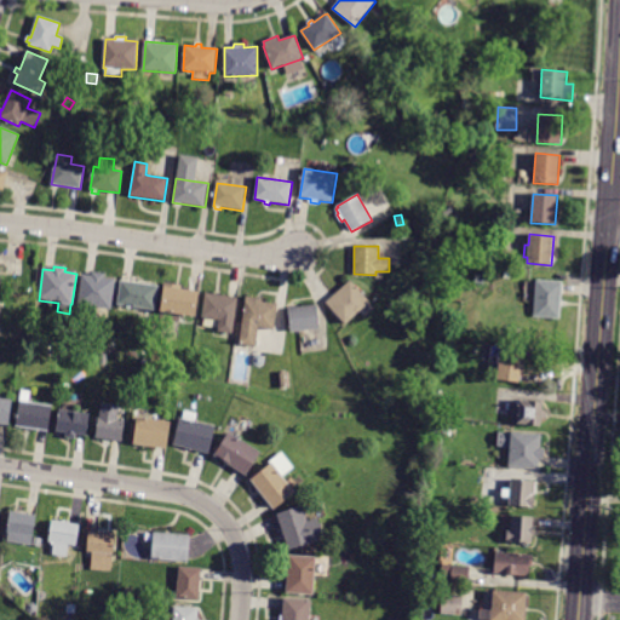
[(87,305),(78,304),(82,274),(92,276),(92,273),(95,273),(105,274),(105,277),(116,279),(112,309),(87,305)]
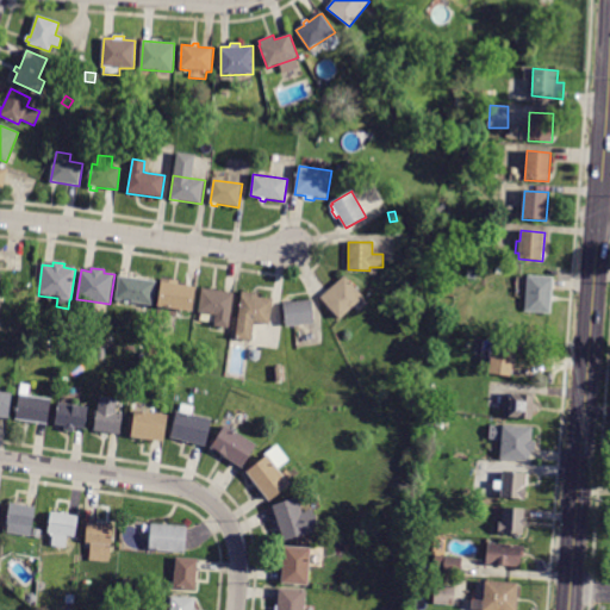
[(129,277),(130,278),(130,275),(144,278),(144,280),(156,281),(153,305),(114,300),(119,275),(129,277)]
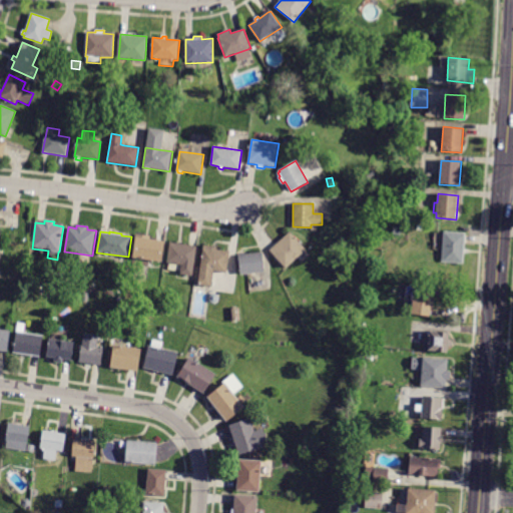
[(463,264),(442,262),(444,231),(466,233),(463,264)]
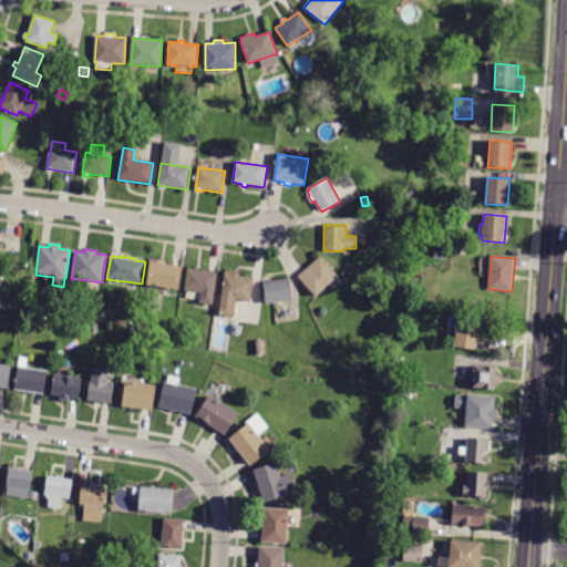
[(311,265),(320,257),(339,277),(316,297),(298,277),(311,265)]
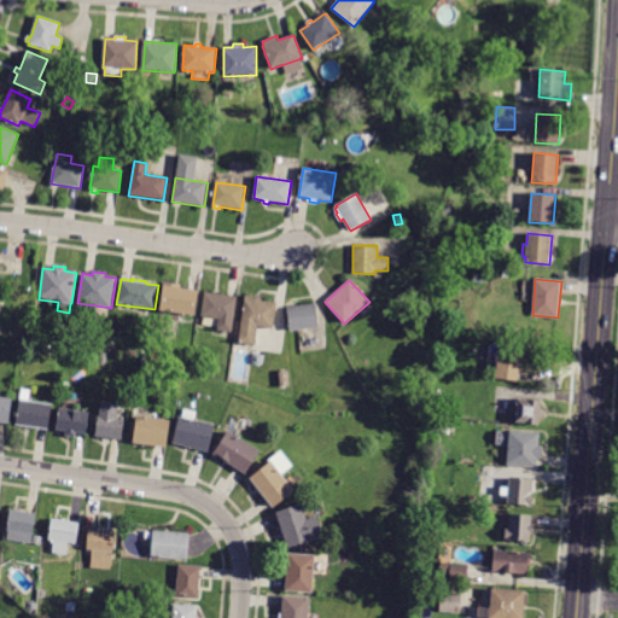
[(179,285),(200,290),(196,316),(180,313),(179,321),(164,318),(165,312),(159,310),(163,287),(163,283),(179,285)]
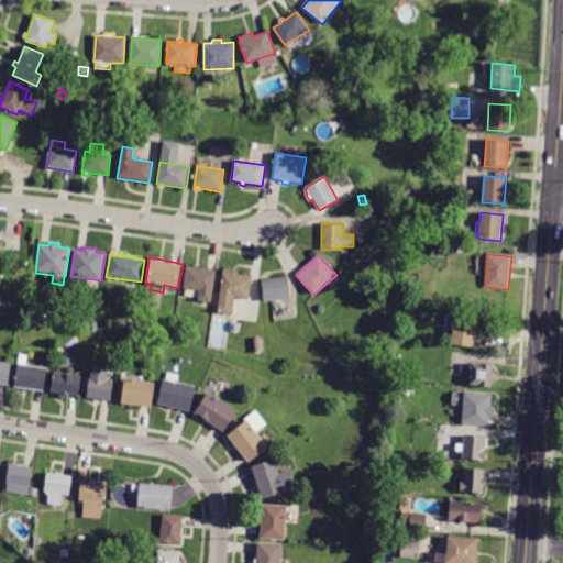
[(199,268),(216,271),(211,302),(198,301),(199,298),(185,296),(186,289),(184,288),(187,267),(199,268)]
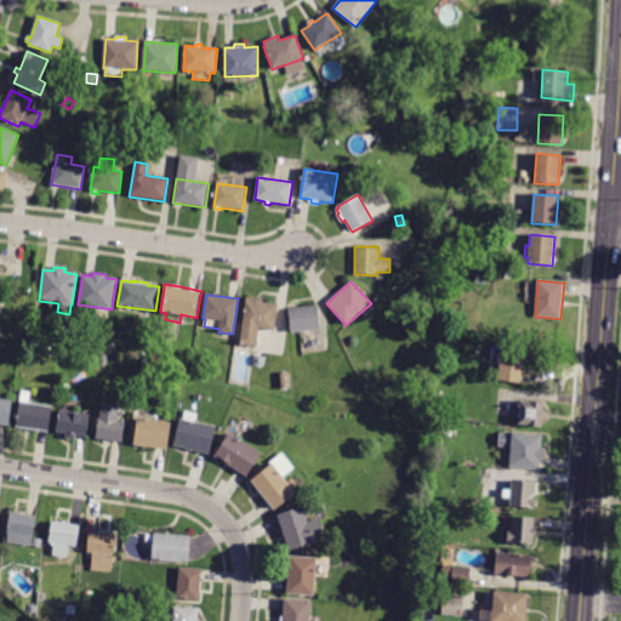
[(269,303),(278,305),(274,331),(255,329),(252,347),(239,345),(246,296),(263,298),(262,302),(269,303)]
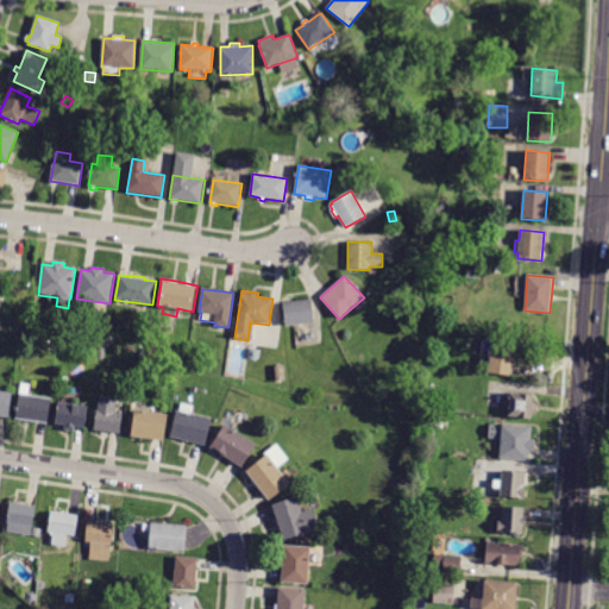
[(311,300),(312,299),(314,324),(286,326),(283,302),(311,300)]
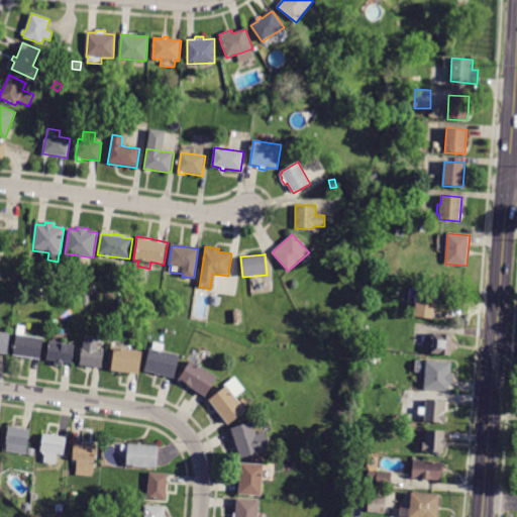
[(416,291),(416,289),(436,292),(433,318),(414,315),(415,303),(414,303),(416,291)]
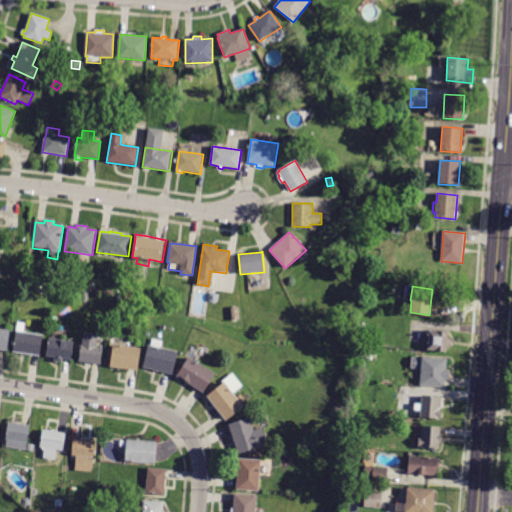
[(231,321),(229,308),(239,307),(241,320),(231,321)]
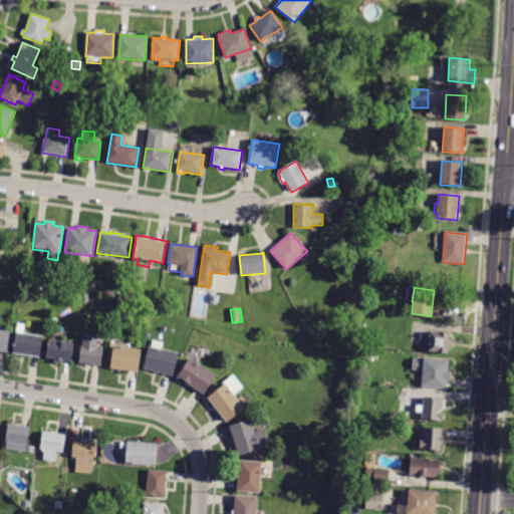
[(0,329),(10,331),(7,352),(0,351),(0,329)]
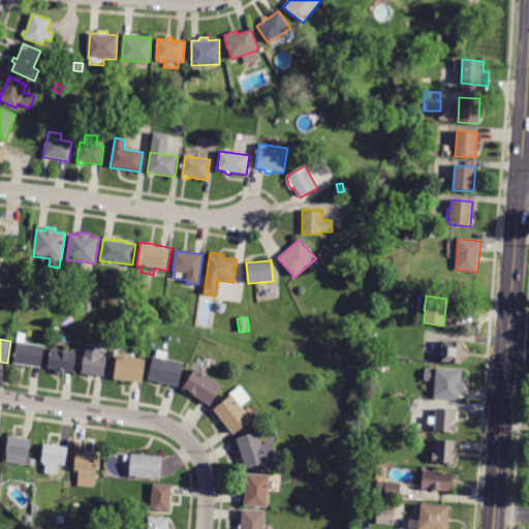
[(463,345),(463,350),(466,350),(466,356),(462,358),(461,364),(440,362),(441,355),(436,354),(437,349),(442,349),(443,341),(463,343),(463,345)]
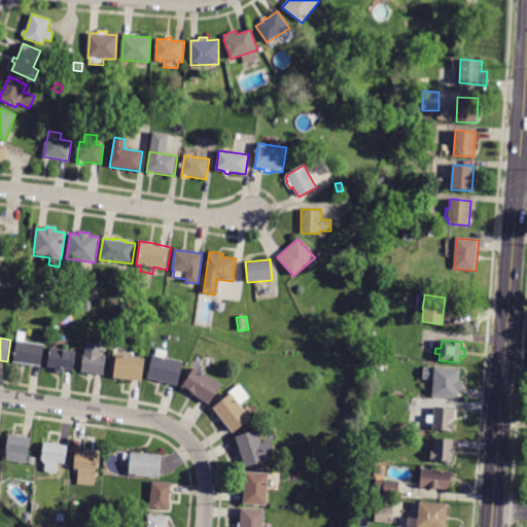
[(44,345),(41,366),(13,362),(16,341),(44,345)]
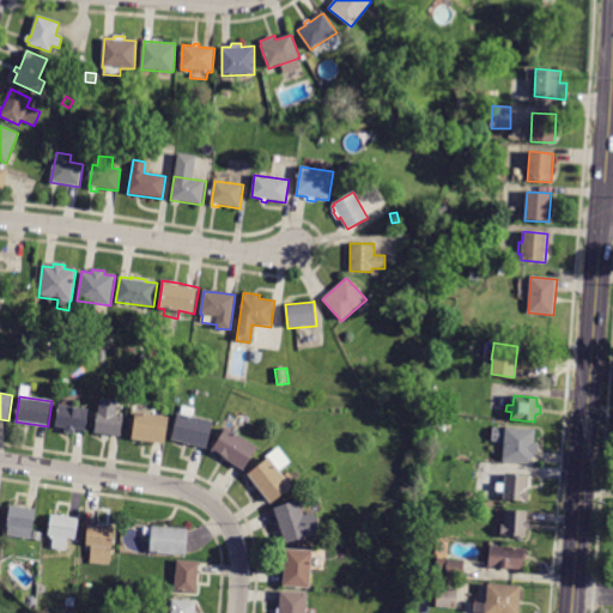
[(97,413),(98,413),(101,399),(117,401),(116,416),(122,417),(120,436),(93,432),(97,413)]
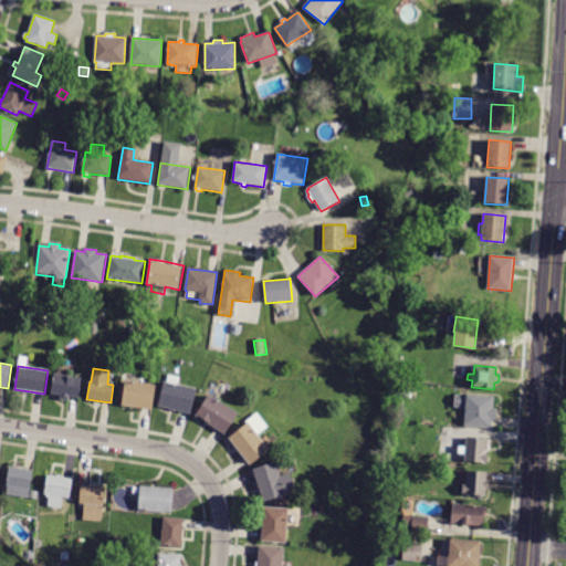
[(79,398),(70,396),(69,400),(60,399),(61,395),(51,394),(54,374),(82,378),(79,398)]
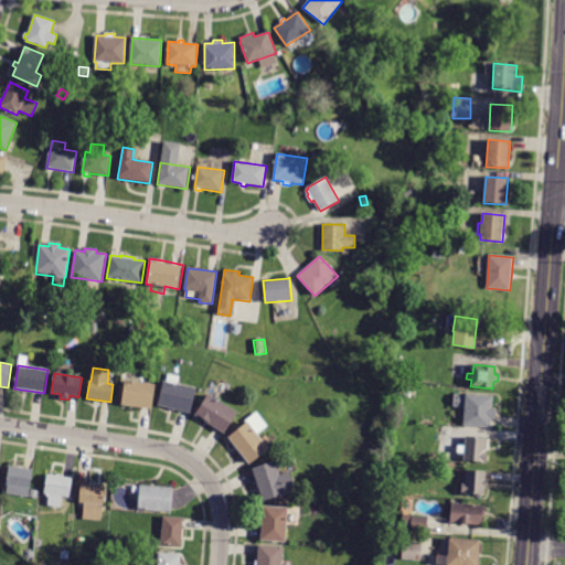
[(164,381),(167,382),(169,374),(180,377),(178,385),(195,388),(190,413),(158,405),(164,381)]
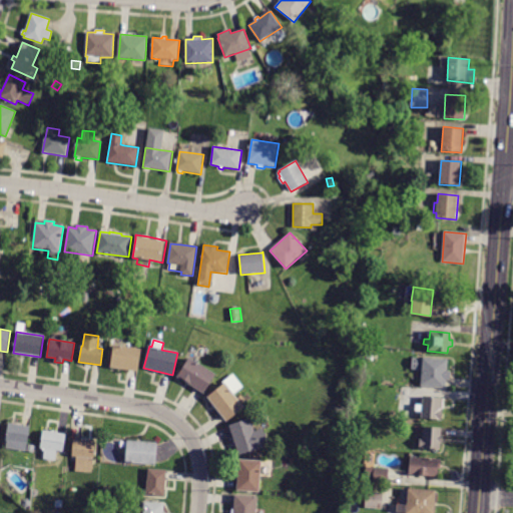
[(141,349),(138,372),(111,368),(114,345),(141,349)]
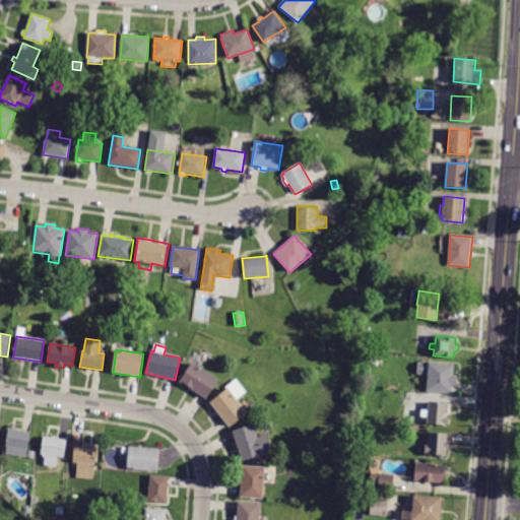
[(218,379),(206,399),(180,382),(192,363),(218,379)]
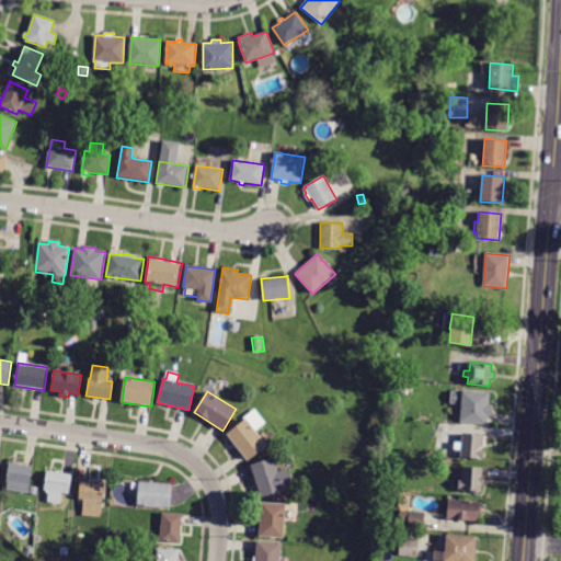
[(465,392),(489,395),(489,405),(493,407),(492,416),(488,415),(487,423),(460,421),(461,404),(450,403),(450,391),(465,392)]
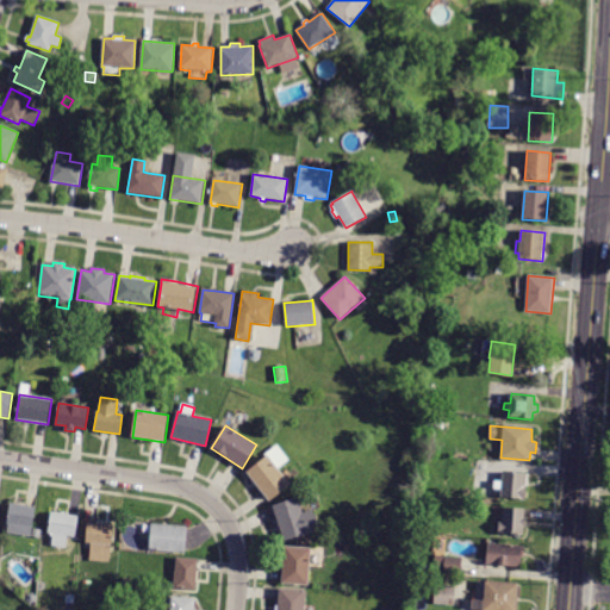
[(268,455),(292,485),(271,502),(247,472),(268,455)]
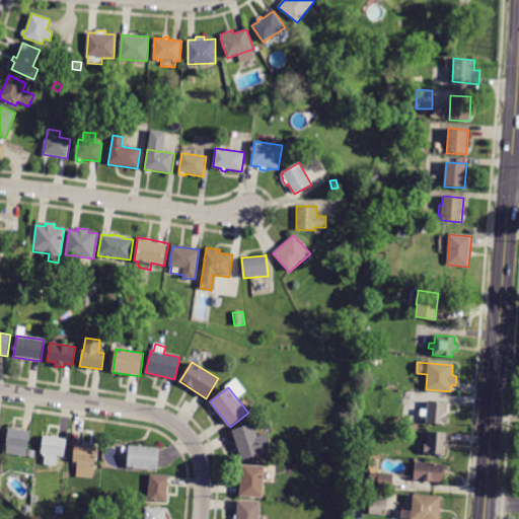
[(448,413),(447,426),(426,424),(428,401),(449,403),(448,413)]
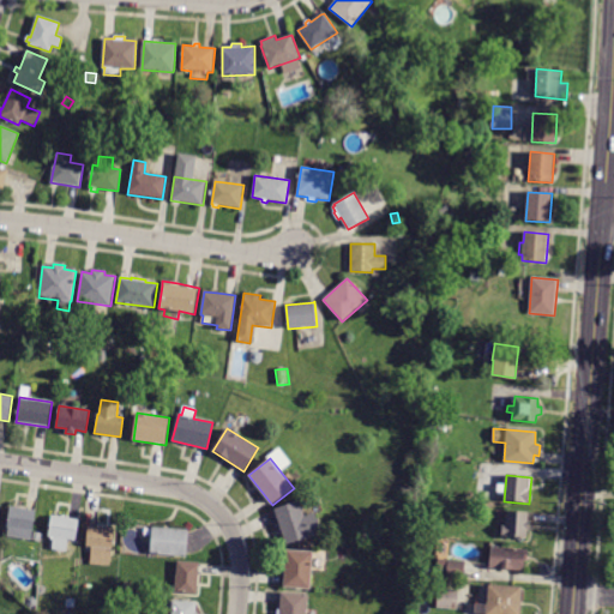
[(305,516),(314,512),(321,534),(287,545),(274,509),(300,500),(305,516)]
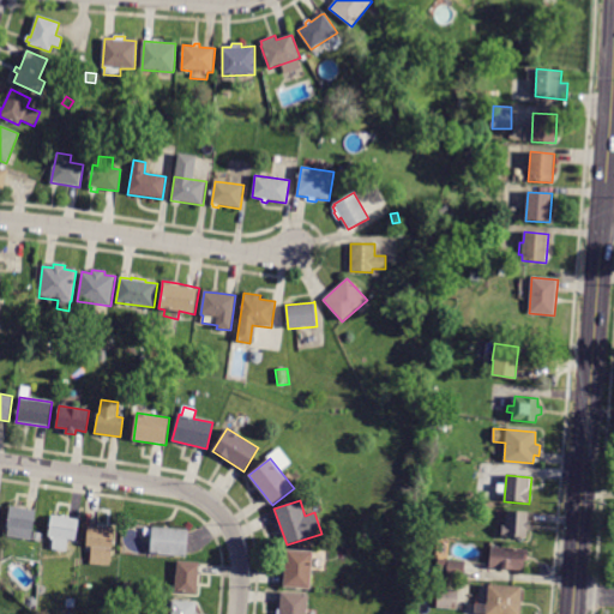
[(16,507),(36,511),(31,541),(6,537),(11,507),(16,507)]
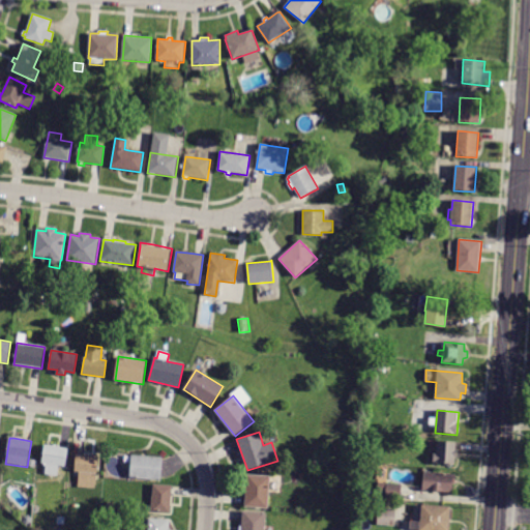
[(458,450),(458,459),(455,458),(454,465),(435,464),(436,462),(433,462),(434,453),(436,453),(437,441),(455,442),(455,449),(458,449),(458,450)]
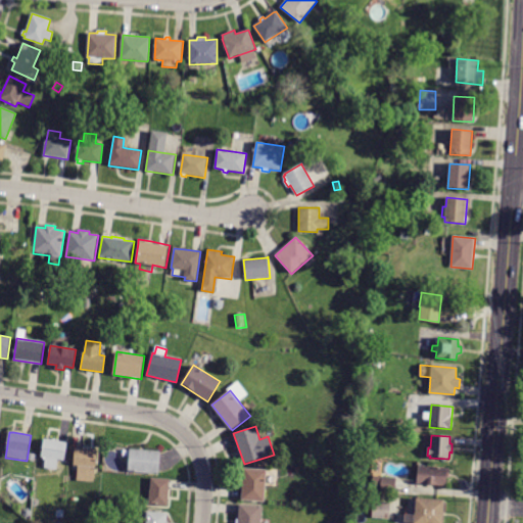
[(46,439),(66,442),(64,460),(57,460),(56,470),(45,468),(46,458),(42,458),(44,439),(46,439)]
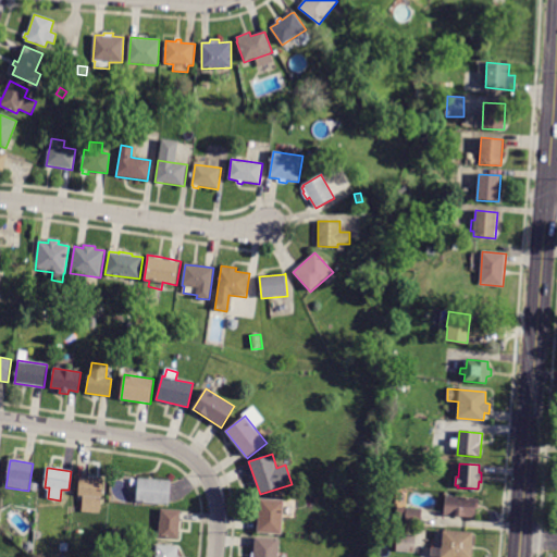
[(351,479),(351,471),(363,470),(363,479),(351,479)]
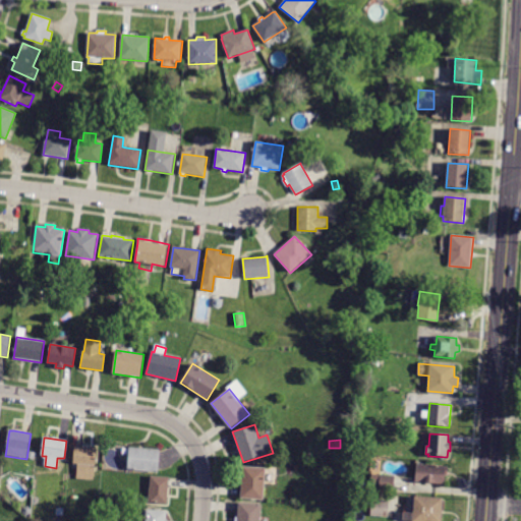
[(78,478),(76,478),(77,464),(73,464),(75,446),(96,448),(94,479),(78,478)]
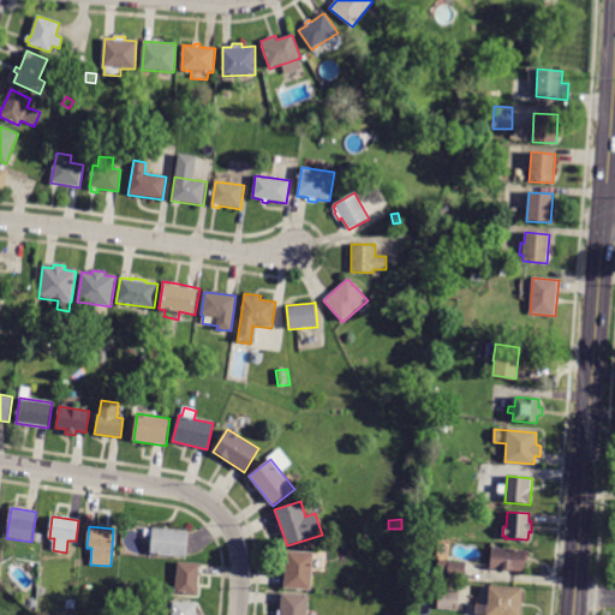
[(186,554),(186,557),(150,555),(153,527),(189,531),(186,554)]
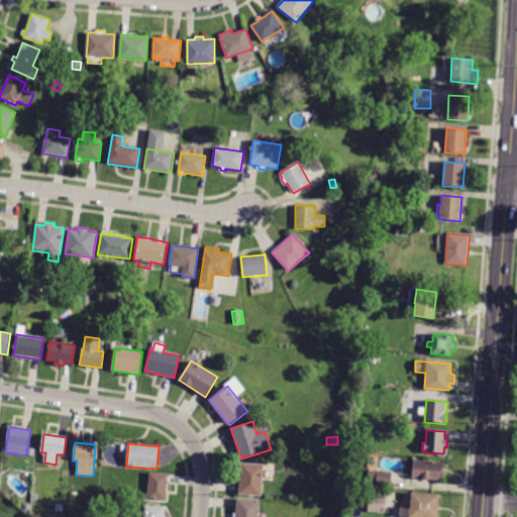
[(35,449),(33,456),(27,454),(29,448),(35,449)]
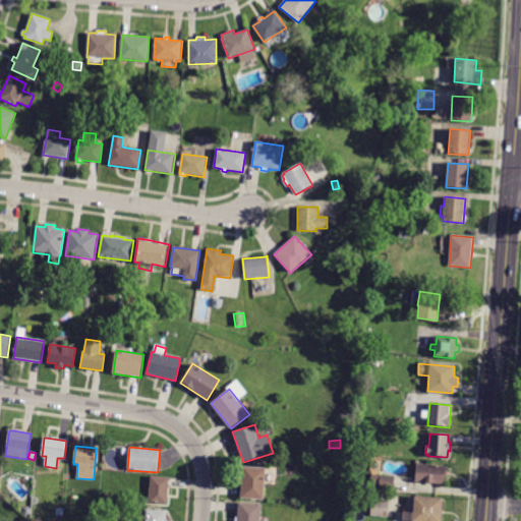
[(448,472),(448,476),(445,476),(445,484),(415,482),(416,464),(449,466),(448,472)]
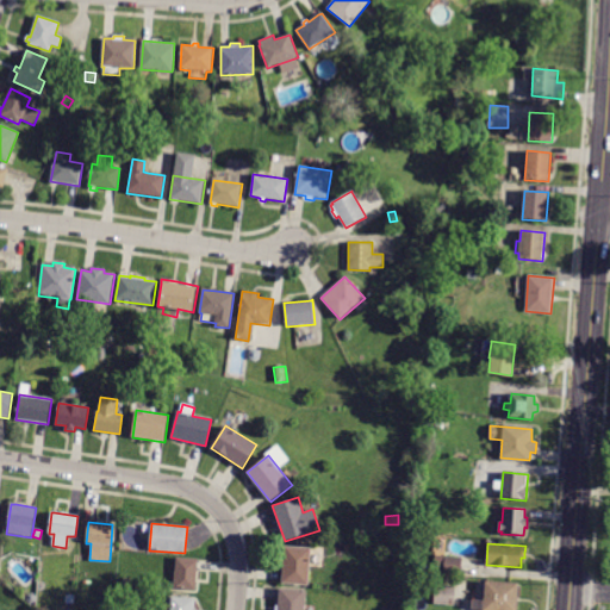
[(311,548),(309,585),(282,584),(285,547),(311,548)]
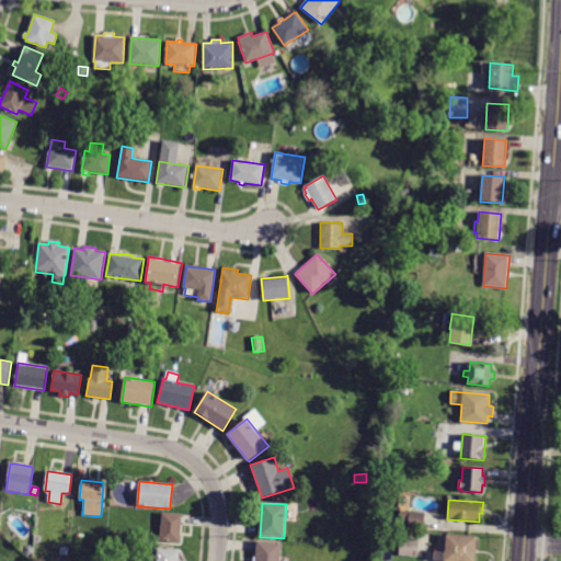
[(181,534),(180,544),(160,542),(162,512),(183,514),(181,534)]
